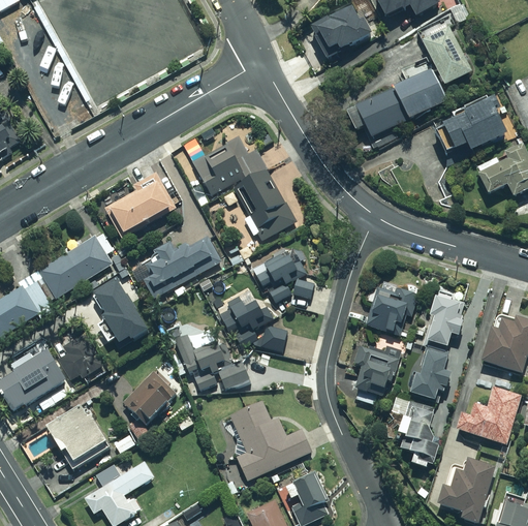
[(371,0),(383,22),(409,7),(415,19),(441,4),(439,0),(371,0)]
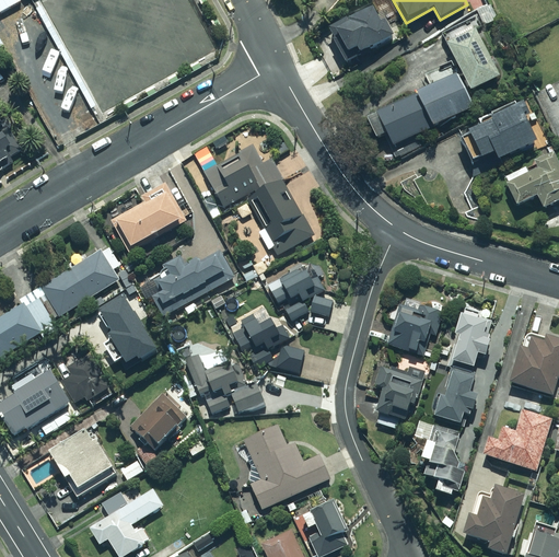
[(345,18),(326,28),(348,67),(396,37),(385,21),(381,24),(372,10),(348,24),(345,18)]
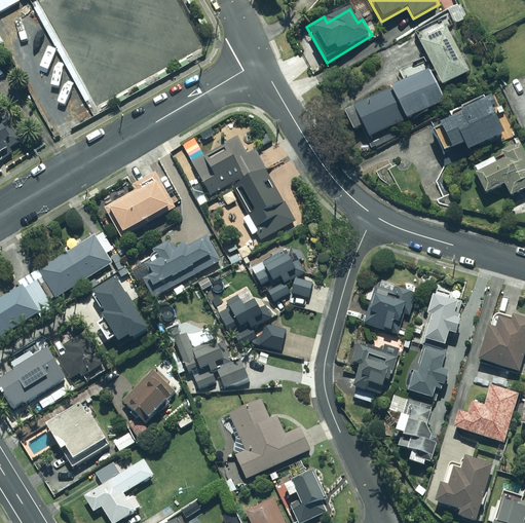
[(471,73),(447,29),(418,45),(441,88),(471,73)]
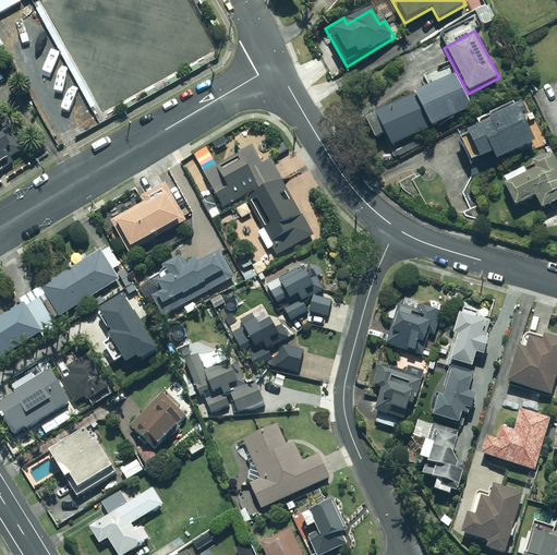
[(473,109),(456,73),(370,116),(387,151),(473,109)]
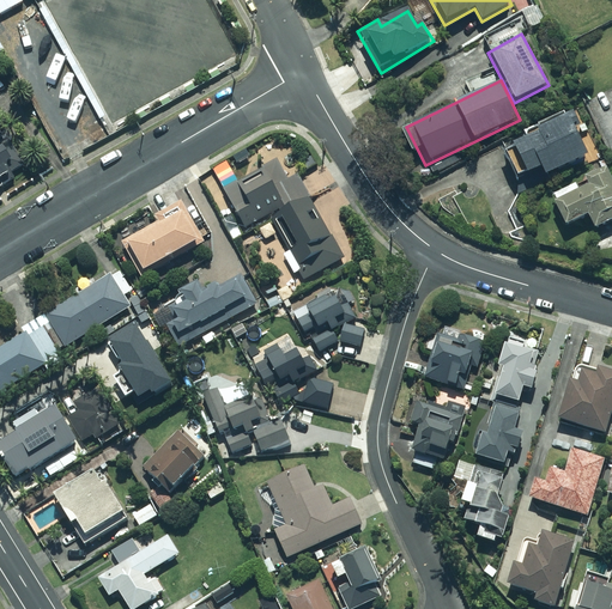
[(579,128),(573,114),(534,131),(535,134),(513,144),(515,147),(506,152),(517,180),(540,170),(544,180),(589,159),(576,129),(579,128)]
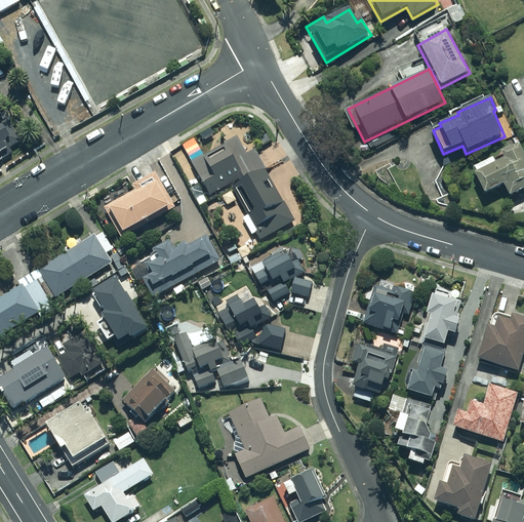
[(14,120),(0,127),(0,155),(26,142),(14,120)]
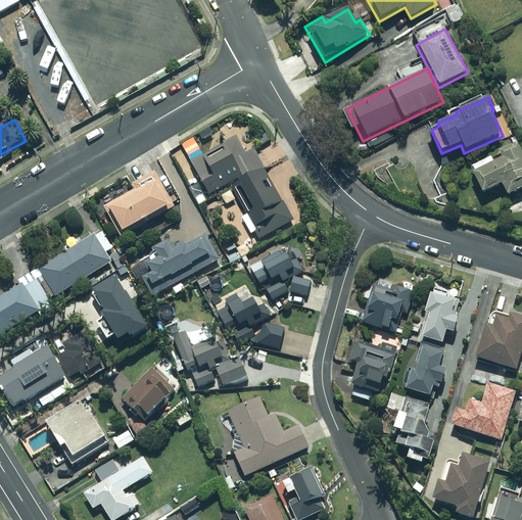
[(247,149),(238,132),(186,162),(205,195),(230,181),(264,239),(296,220),(252,146),(247,149)]
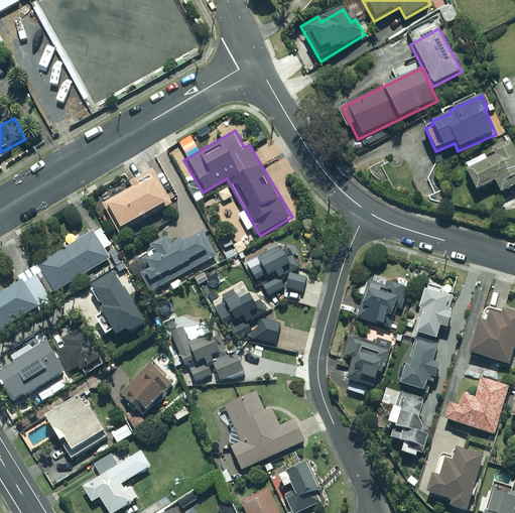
[(514,151),(509,141),(463,165),(476,191),(494,181),(501,195),(514,187),(514,151)]
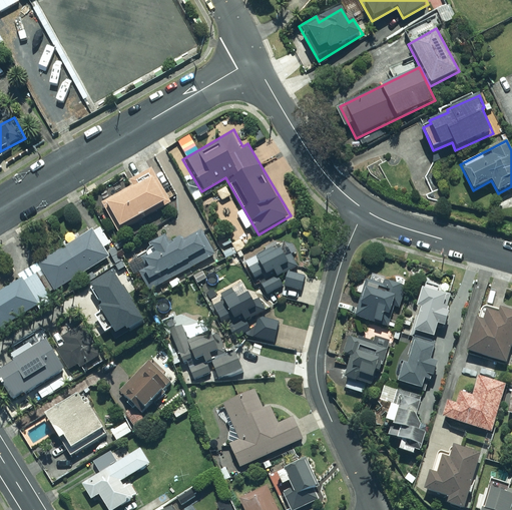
[(154,169),(99,201),(117,231),(172,199),(154,169)]
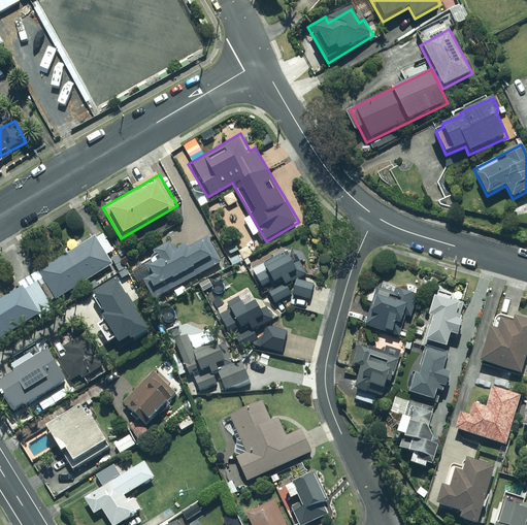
[(38,270),(57,299),(113,261),(108,254),(117,248),(106,233),(98,238),(94,233),(38,270)]
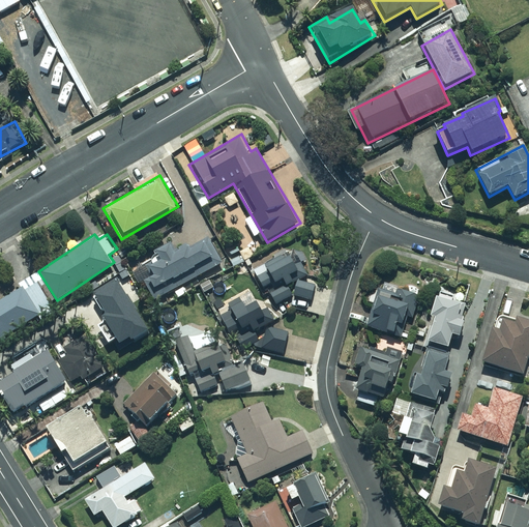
[(164,286),(214,258),(206,242),(194,249),(190,241),(176,250),(171,241),(153,252),(158,260),(147,266),(151,275),(142,281),(153,300),(167,292),(164,286)]
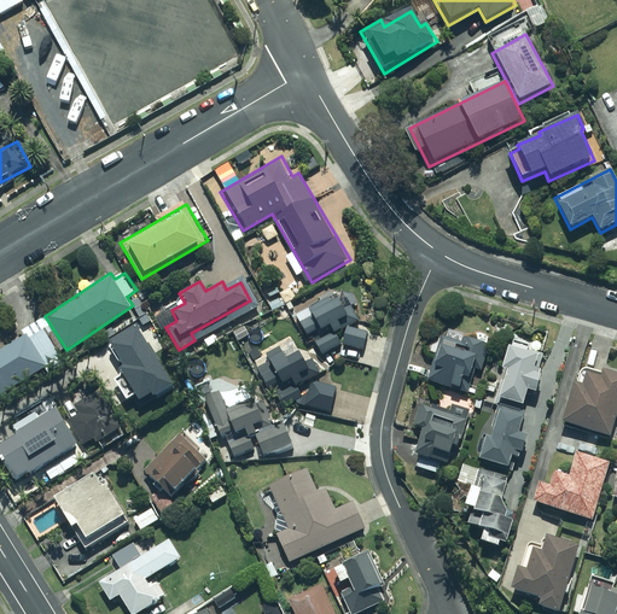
[(296,294),(290,285),(268,298),(275,309),(296,294)]
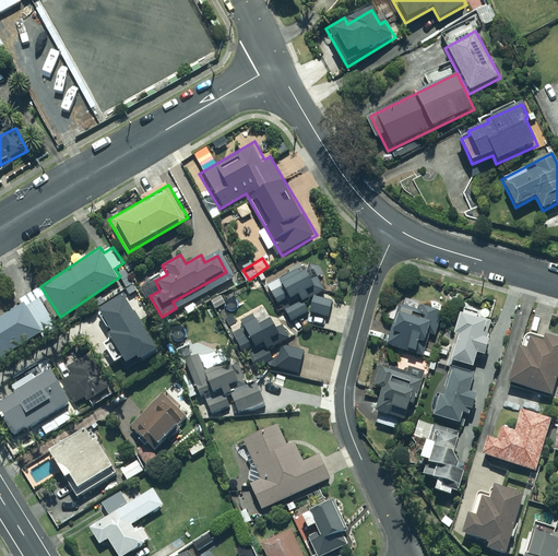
[(333,297),(311,294),(312,287),(300,269),(293,272),(289,267),(264,282),(276,303),(285,297),(291,305),(284,309),(291,320),(306,310),(330,314),(333,297)]
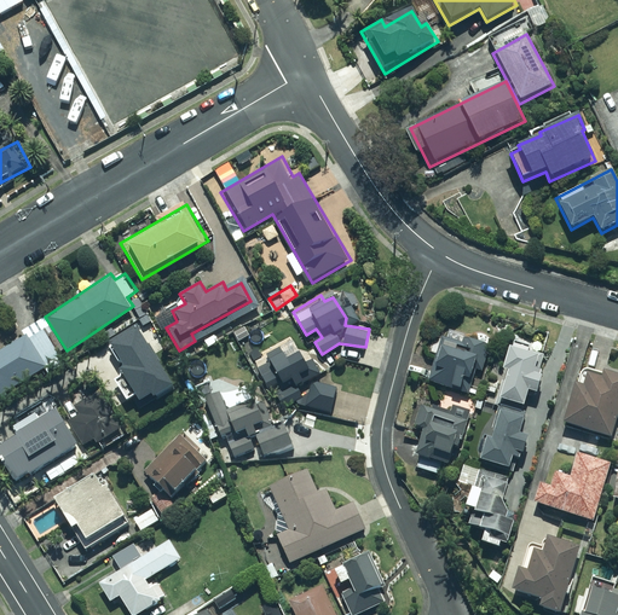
[(0,394),(67,350),(45,317),(23,330),(27,335),(0,352),(0,394)]
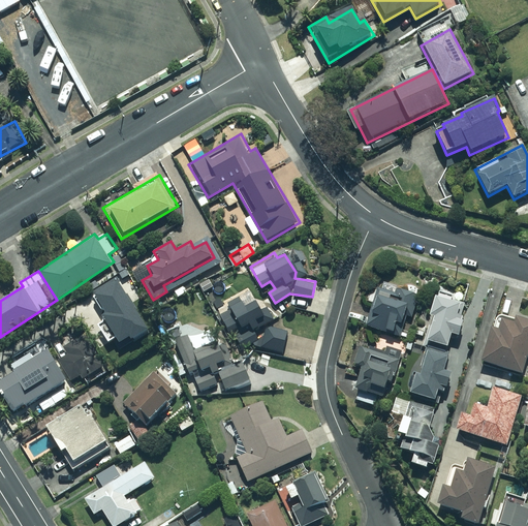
[(151,327),(119,277),(99,289),(106,301),(103,304),(109,312),(105,313),(123,340),(131,335),(133,338),(151,327)]
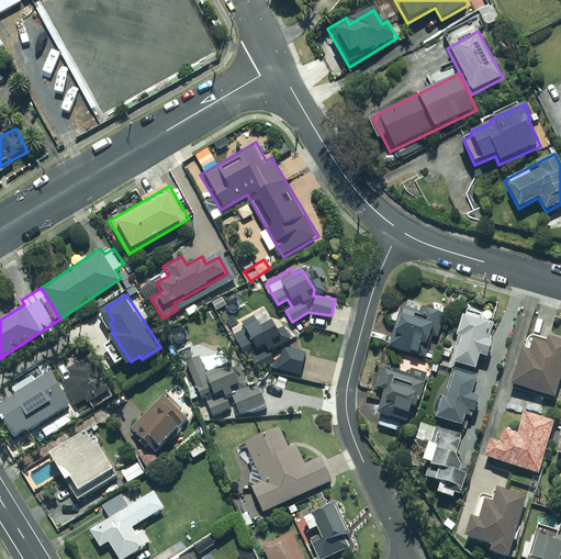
[(419,310),(399,303),(385,346),(418,356),(421,345),(428,347),(432,334),(439,336),(446,313),(422,305),(419,310)]
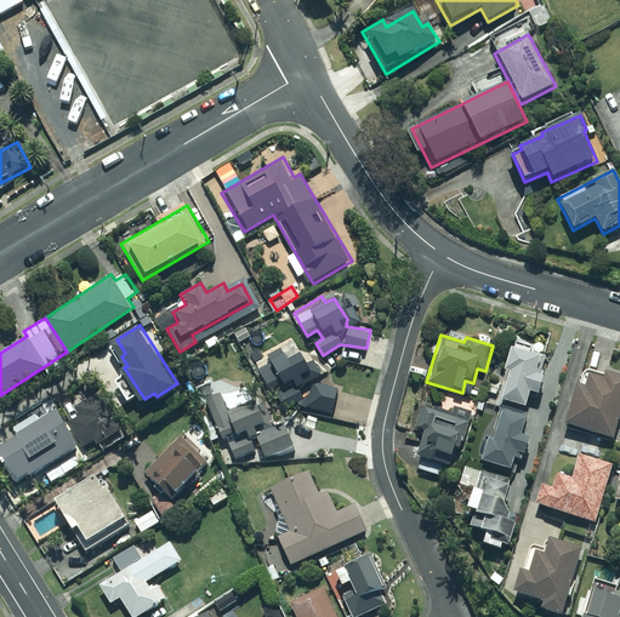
[(269,364),(257,370),(269,392),(272,389),(283,409),(305,395),(300,388),(305,386),(300,377),(311,371),(293,340),(265,355),(269,364)]
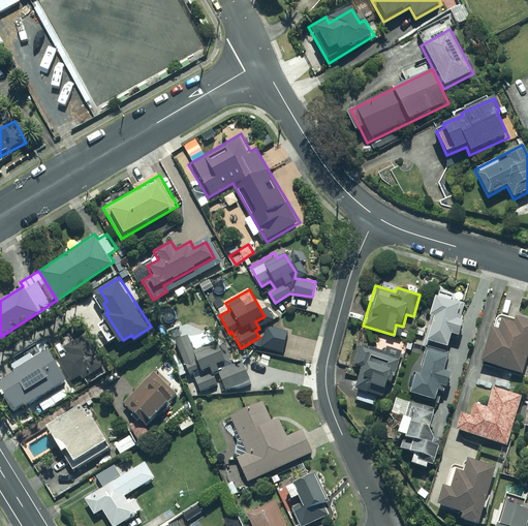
[(455,296),(434,289),(427,314),(431,316),(415,368),(411,367),(404,392),(434,401),(438,390),(444,392),(451,374),(442,372),(455,333),(460,335),(465,318),(455,315),(459,304),(453,302),(455,296)]
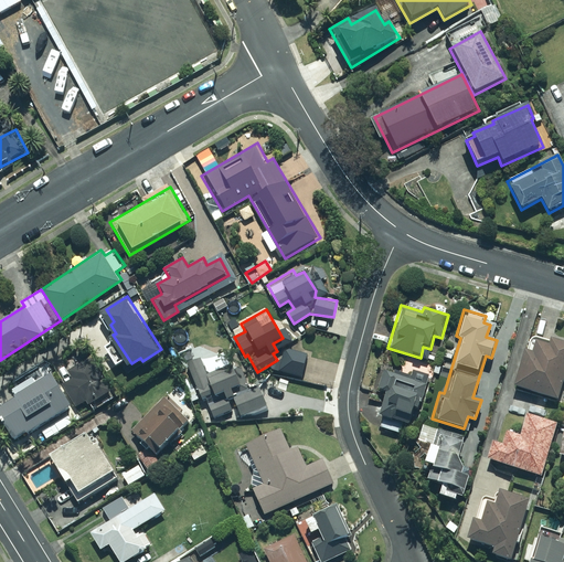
[(527,351),(522,350),(512,386),(559,398),(563,378),(563,342),(530,335),(527,351)]
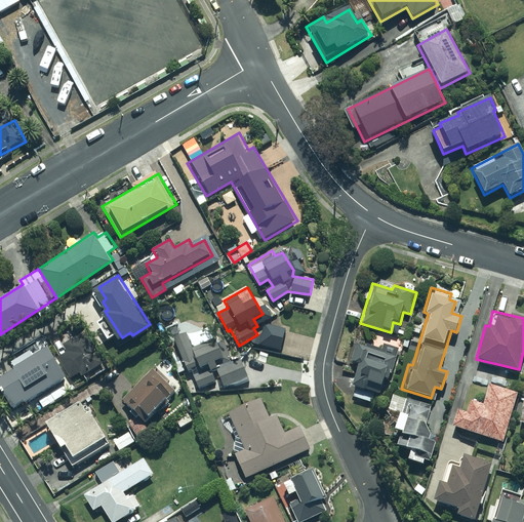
[(284,325),(260,323),(258,345),(282,348),(284,325)]
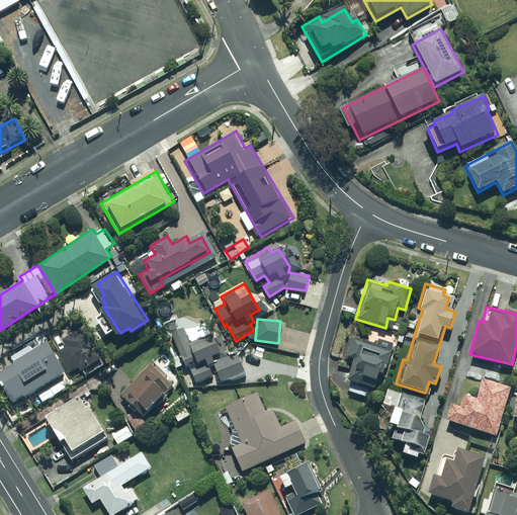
[(184,327),(171,333),(192,381),(213,372),(210,366),(214,364),(211,357),(220,353),(210,333),(191,342),(184,327)]
